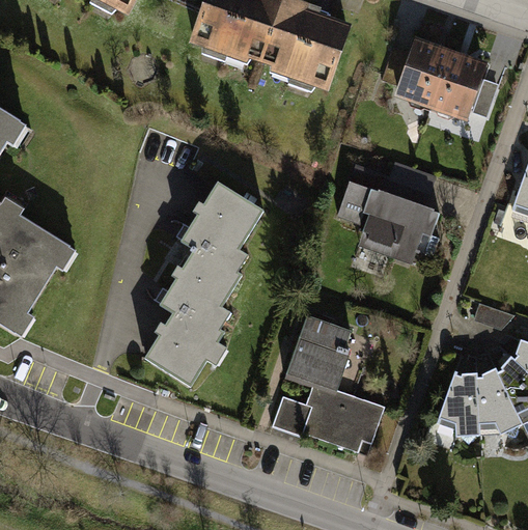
[(96,0),(123,14),(131,0),(96,0)]
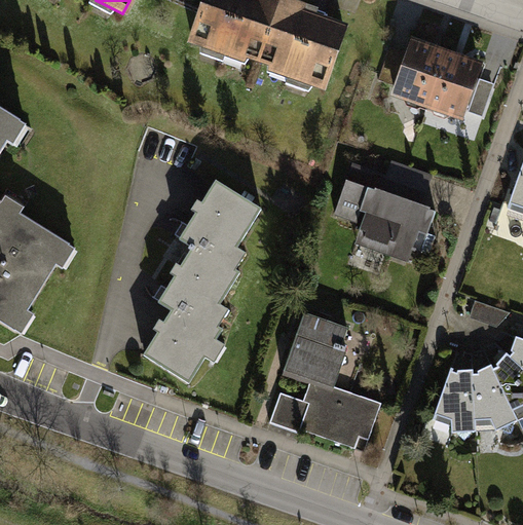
[(200,0),(187,39),(243,59),(245,53),(269,62),(267,68),(323,87),(346,23),(320,13),(316,12),(319,6),(301,0),(200,0)]
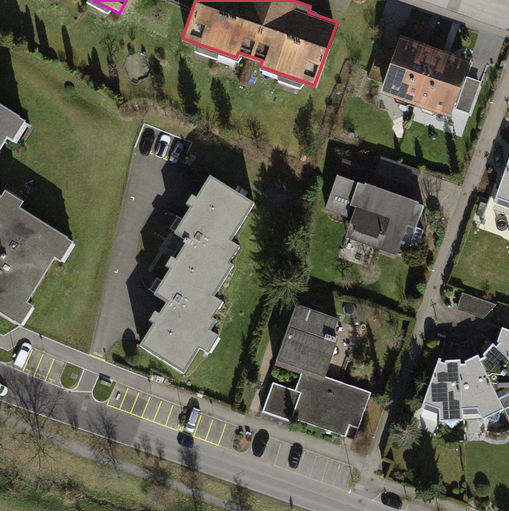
[(470,60),(398,34),(392,51),(381,81),(378,90),(450,116),(453,107),(464,76),(470,60)]
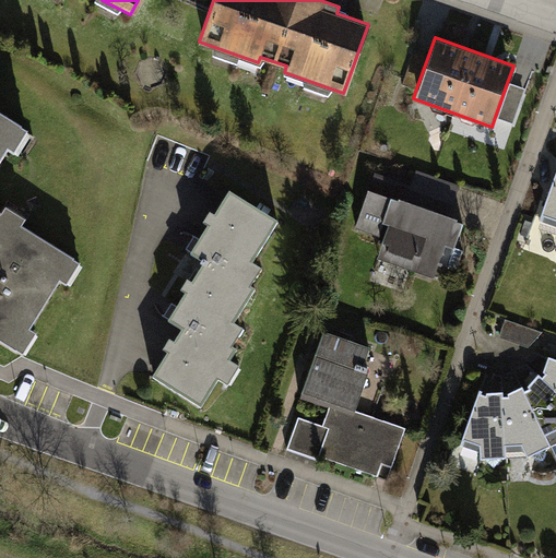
[(416,88),(428,56),(412,49),(400,83),(416,88)]
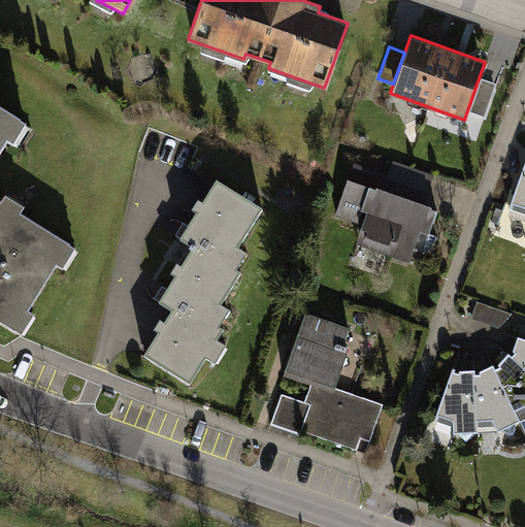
[(494,84),(479,78),(467,110),(483,116),(494,84)]
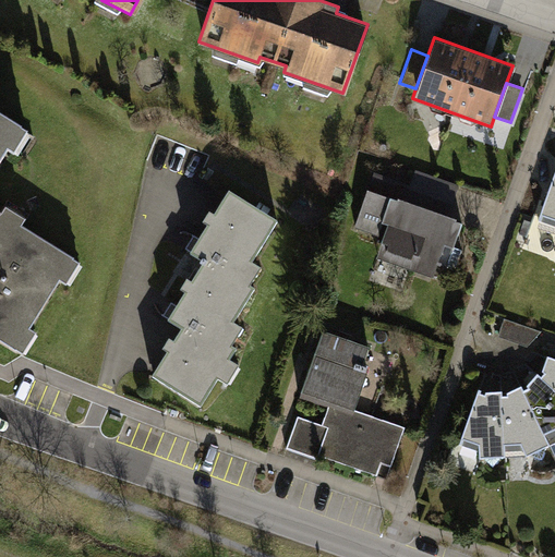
[(0,174),(21,138),(0,126),(0,344),(21,355),(77,256),(0,213),(0,174)]
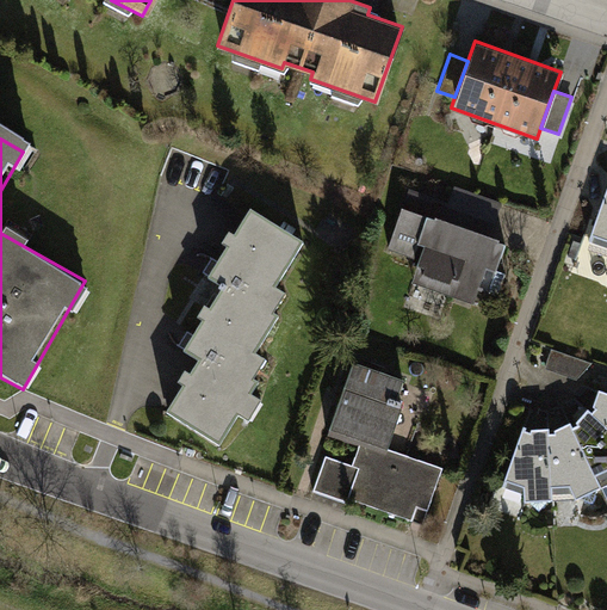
[(500,202),(452,185),(446,202),(407,188),(385,248),(412,258),(417,242),(423,245),(410,283),(472,305),(477,294),(487,297),(506,242),(488,235),(500,202)]
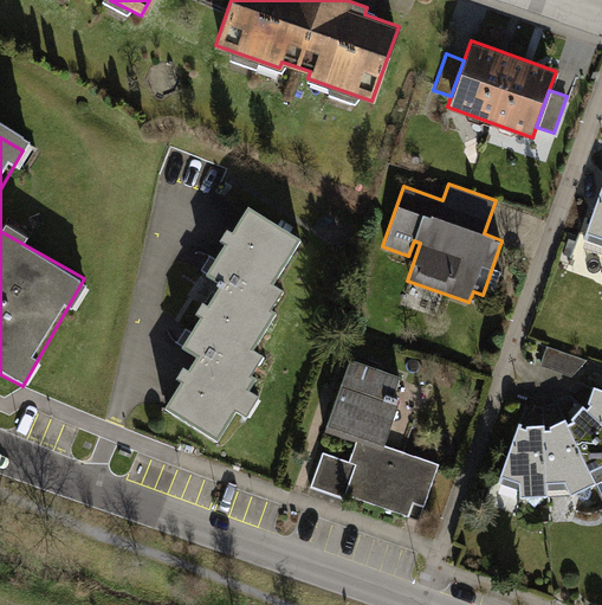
[(601,185),(583,239),(601,245),(601,185)]
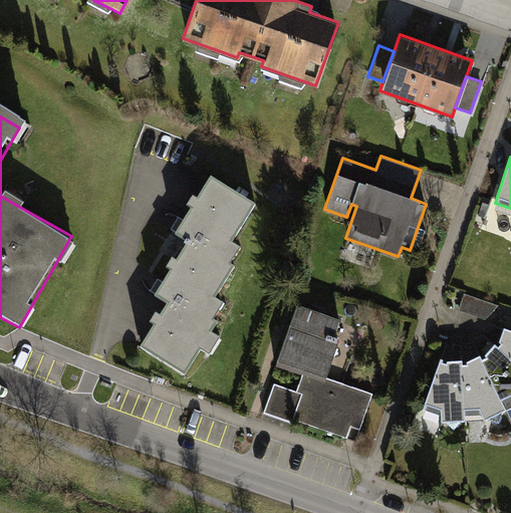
[(172,293),(140,347),(185,373),(228,301),(218,295),(246,248),(231,239),(252,203),(210,179),(178,232),(190,239),(161,287),(172,293)]
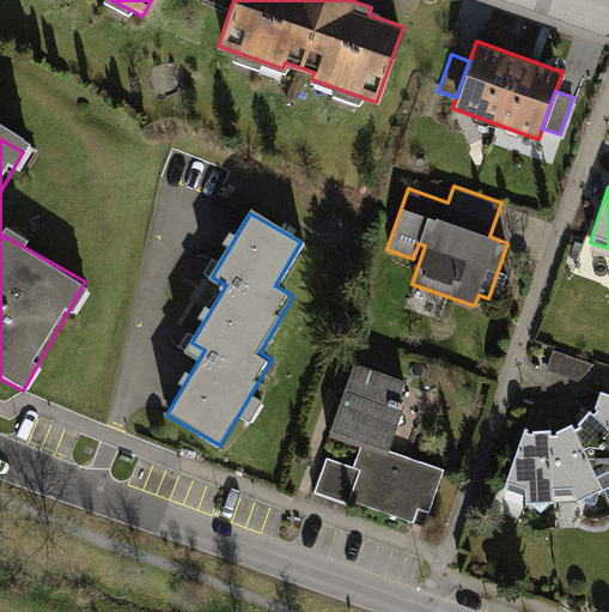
[(403,383),(353,365),(328,435),(360,446),(353,468),(326,459),(314,492),(345,503),(347,497),(419,522),(437,471),(385,453),(400,412),(394,410),(403,383)]
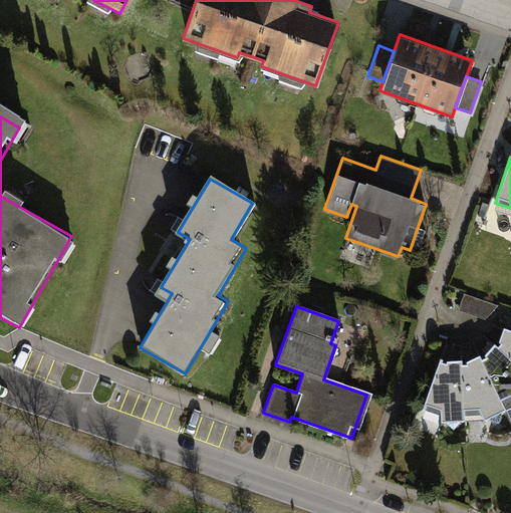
[(423,409),(441,414),(440,421),(464,421),(483,420),(506,410),(500,400),(510,395),(510,330),(488,322),(485,328),(487,330),(483,334),(475,337),(476,341),(472,342),(464,342),(464,346),(453,343),(452,346),(443,343),(423,409)]
